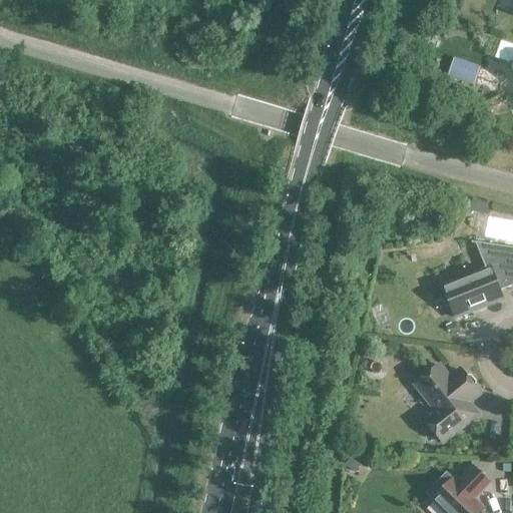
[(512,45),(501,41),(494,59),(509,64),(512,72),(512,45)]
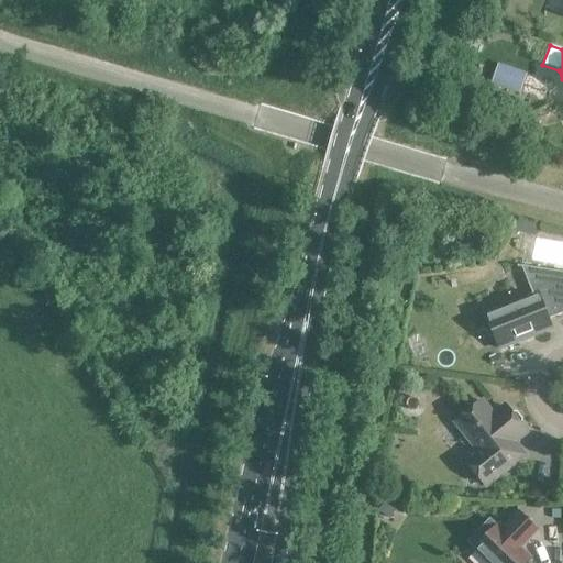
[(499,64),(493,81),(509,87),(516,69),(499,64)]
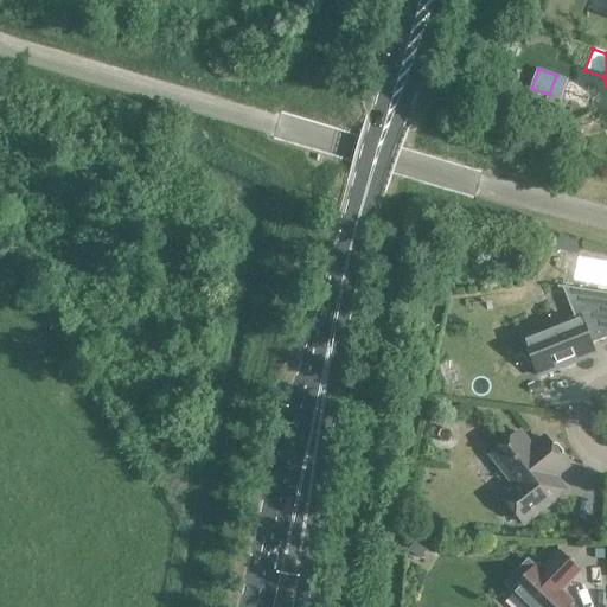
[(558,237),(556,249),(568,250),(569,240),(558,237)]
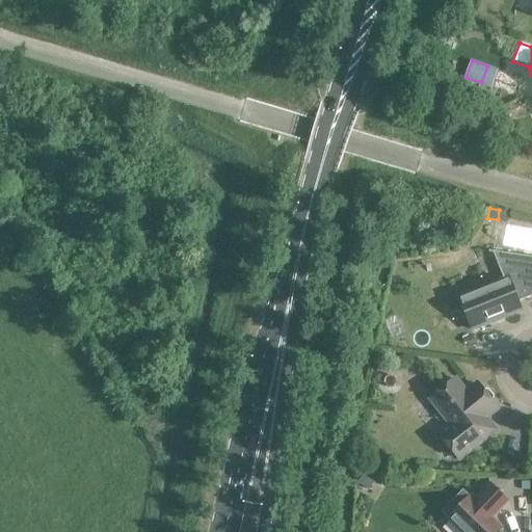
[(504,281),(459,298),(472,330),(521,310),(517,302),(531,296),(531,259),(494,254),(504,281)]
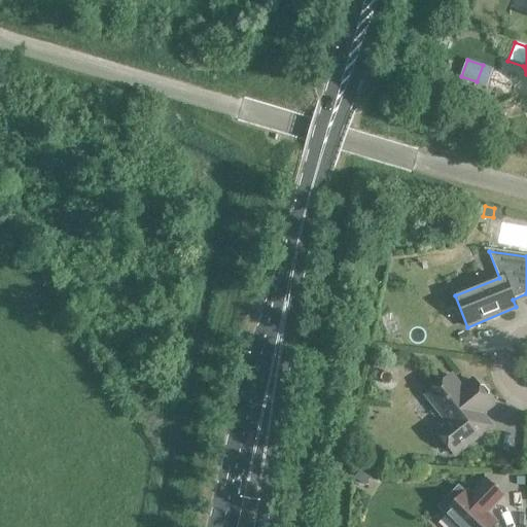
[(461,390),(451,377),(426,396),(447,422),(435,431),(455,456),(485,431),(478,421),(478,417),(488,410),(489,400),(473,381),(461,390)]
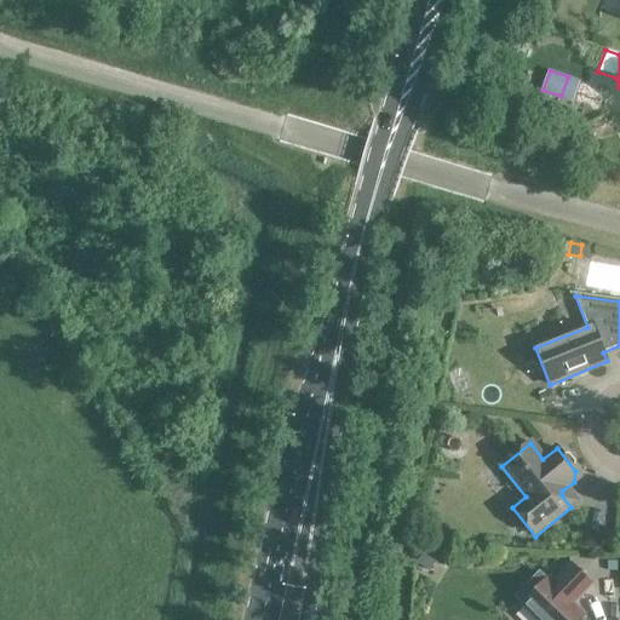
[(430,528),(430,541),(448,541),(448,535),(441,529),(430,528)]
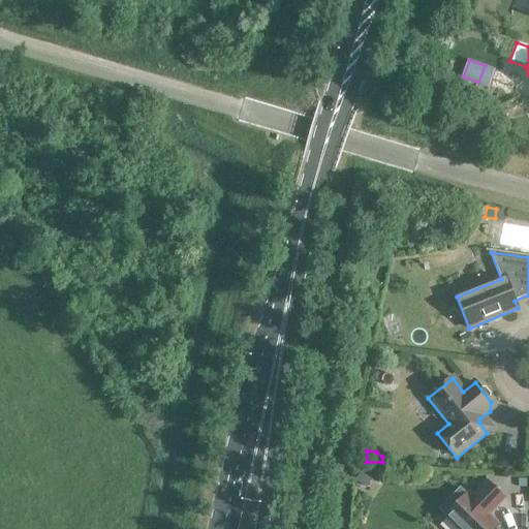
[(361,470),(354,480),(366,487),(372,476),(361,470)]
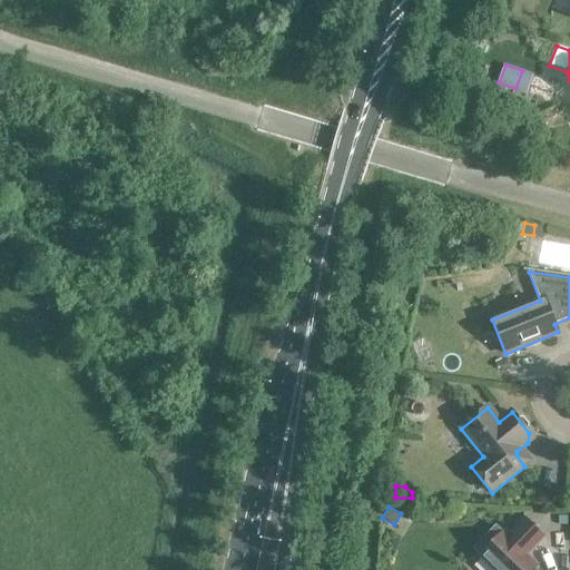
[(493,569),(532,569),(538,566),(527,556),(544,538),(526,519),(508,537),(504,532),(480,557),(493,569)]
